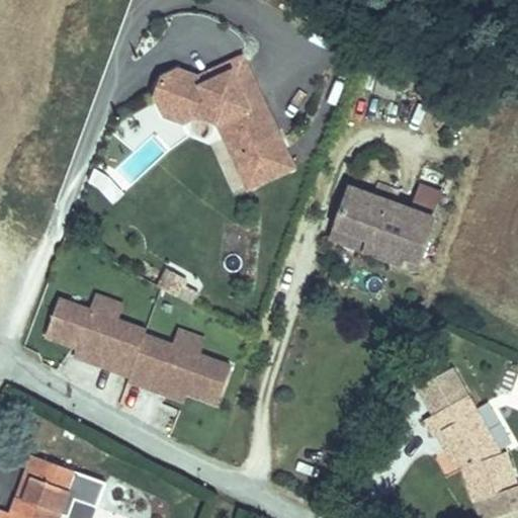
[(189,94),(171,93),(156,100),(149,120),(157,139),(177,147),(192,140),(210,147),(225,179),(272,158),(235,74),(205,87),(207,91),(191,98),(189,94)]
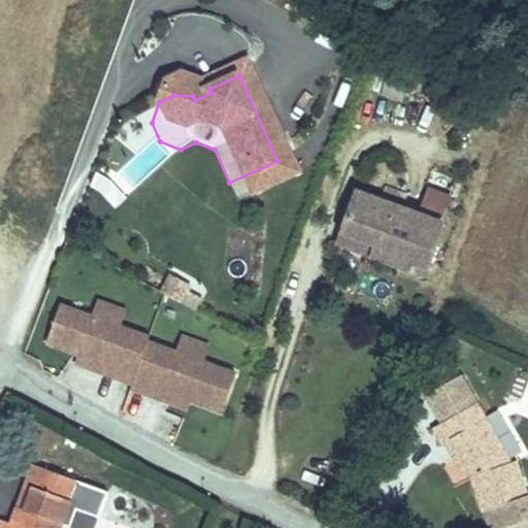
[(211,93),(209,89),(193,96),(195,100),(211,93)]
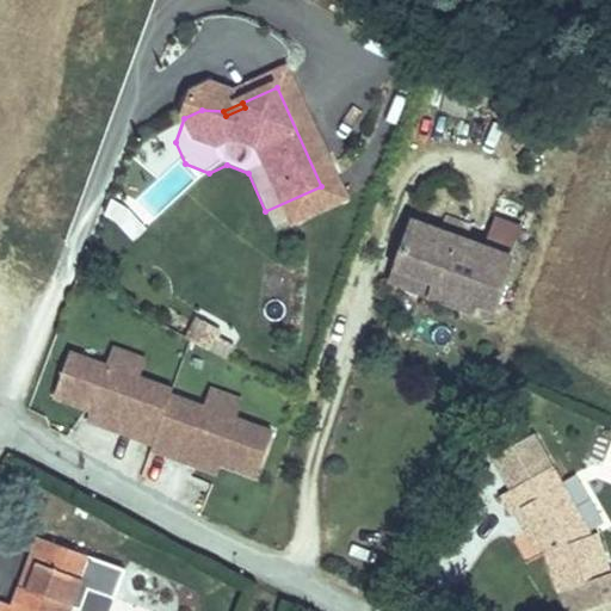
[(321,186),(265,211),(281,245),(337,220),(321,186)]
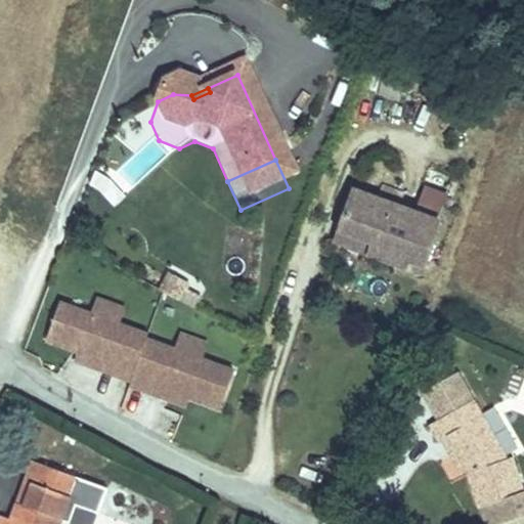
[(112,205),(123,193),(100,172),(90,183),(112,205)]
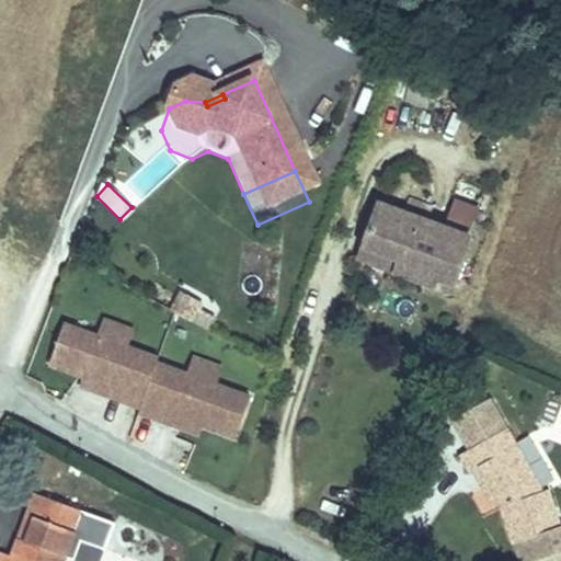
[(451,197),(442,224),(468,233),(478,207),(451,197)]
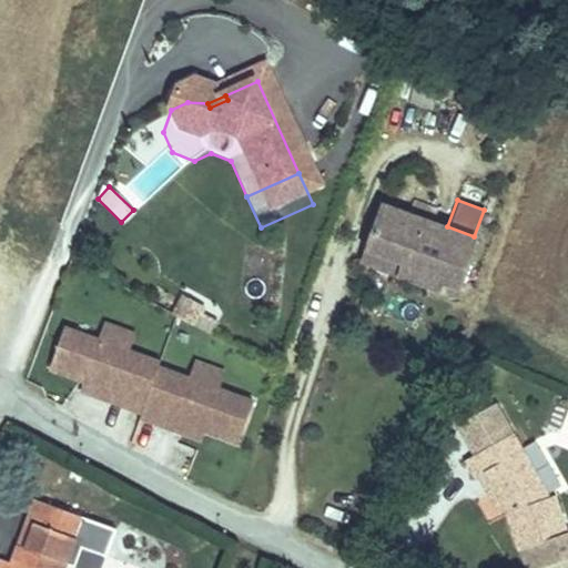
[(466,256),(374,224),(358,266),(395,280),(389,297),(428,311),(434,292),(453,297),(466,256)]
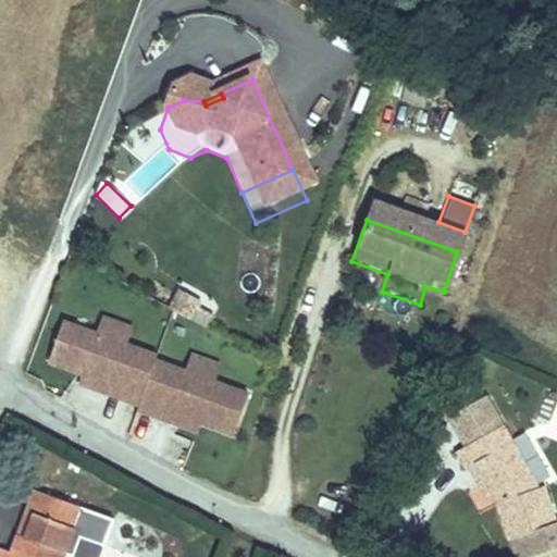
[(387,274),(351,261),(346,279),(382,292),(387,274)]
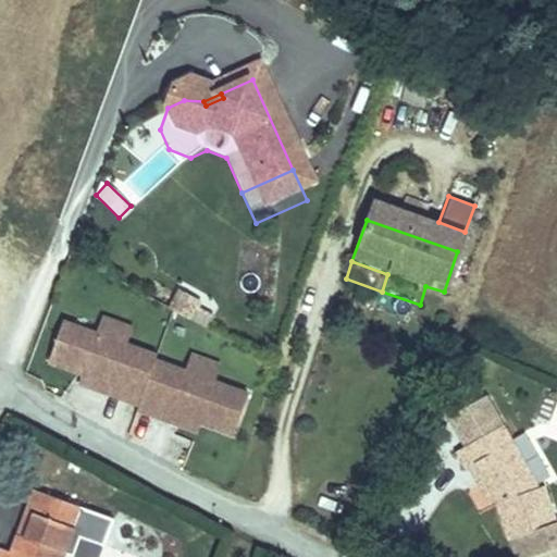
[(444,292),(425,286),(420,305),(438,311),(444,292)]
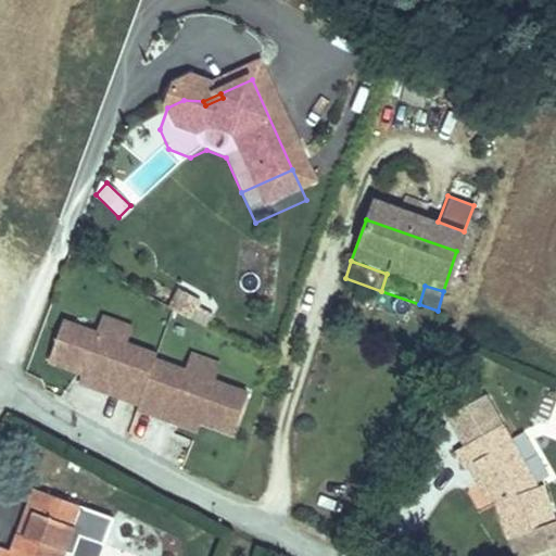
[(166,311),(207,329),(216,310),(175,291),(166,311)]
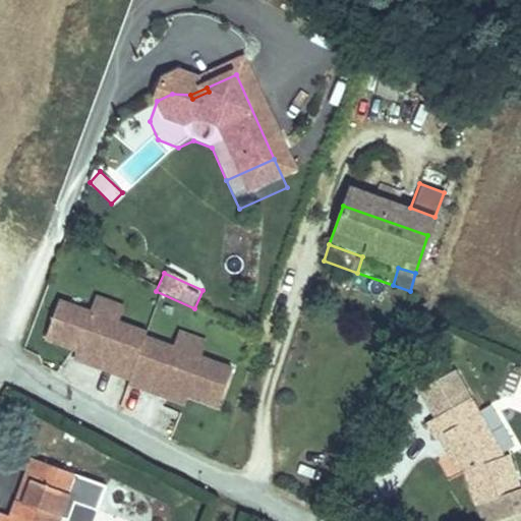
[(148,331),(149,326),(120,316),(125,299),(97,290),(92,305),(58,294),(43,337),(76,349),(74,356),(131,378),(148,331)]
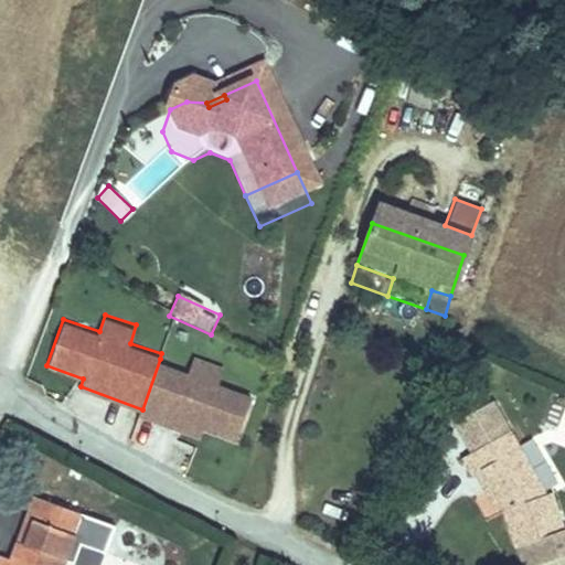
[(189,370),(160,359),(142,409),(140,417),(202,439),(205,430),(240,443),(256,393),(222,381),(228,364),(194,353),(189,370)]
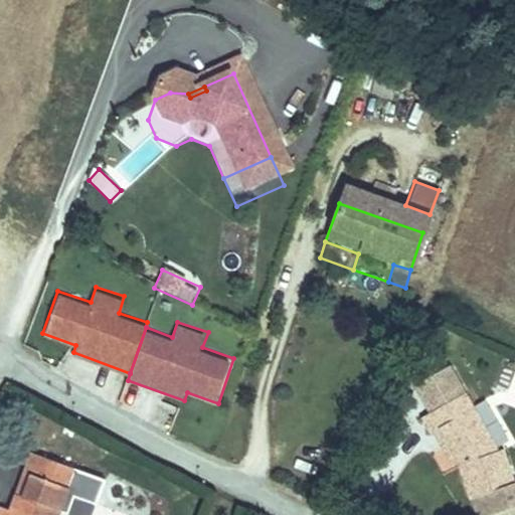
[(456,407),(415,432),(422,443),(430,439),(457,483),(453,485),(462,514),(514,514),(514,499),(509,501),(498,466),(491,468),(456,407)]
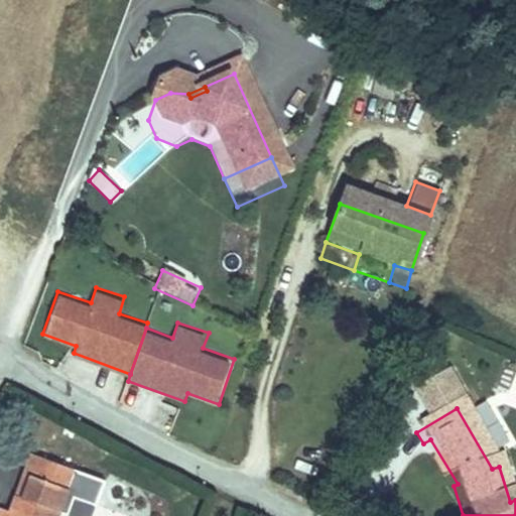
[(430,439),(423,443),(450,487),(458,484),(430,439)]
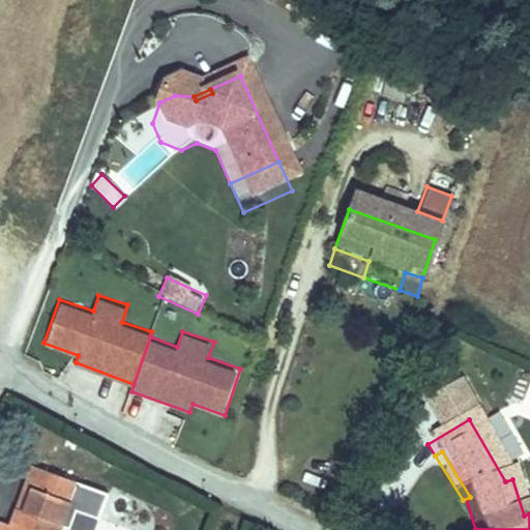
[(10,480),(0,505),(0,521),(5,524),(22,486),(10,480)]
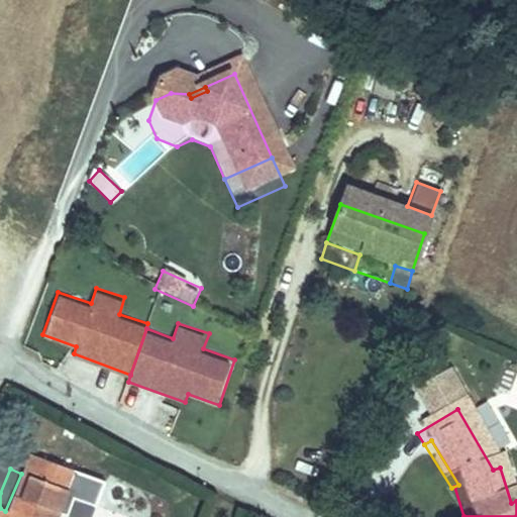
[(0,516),(54,516),(55,515),(58,516),(78,516),(86,500),(76,496),(21,474),(5,511),(0,508),(0,516)]
